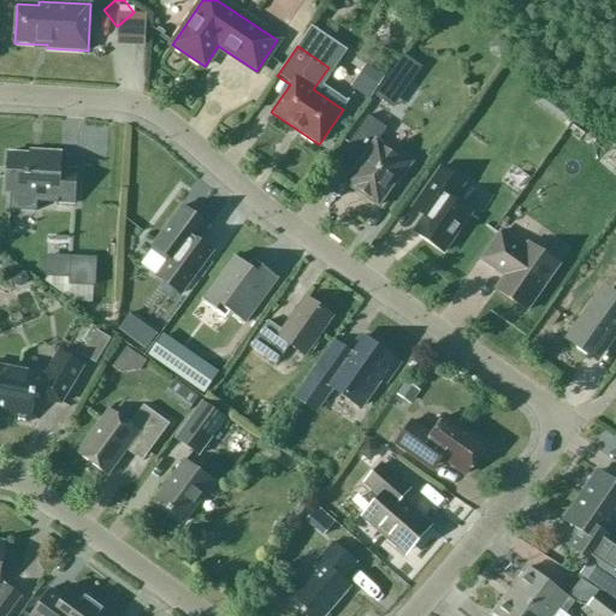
[(386,73),(401,83),(410,70),(396,60),(386,73)]
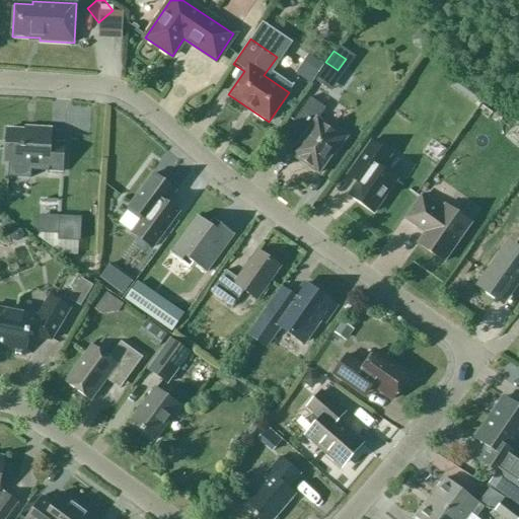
[(318,173),(332,153),(334,154),(346,137),(336,130),(335,131),(317,120),(325,108),(309,97),(283,136),(297,145),(291,154),(318,173)]
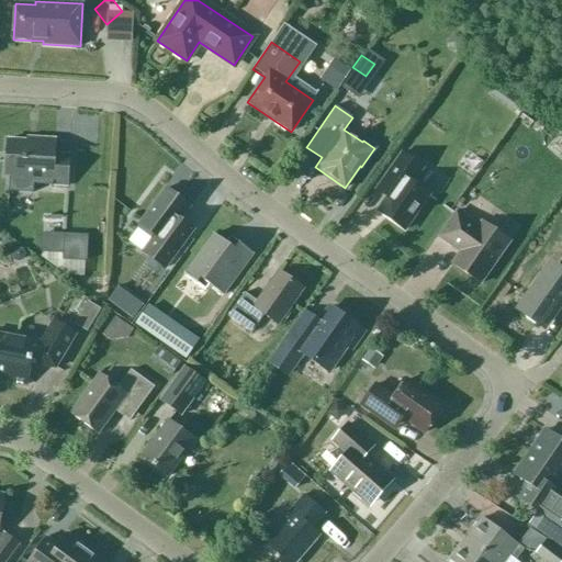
[(429,108),(430,121),(446,120),(446,108),(429,108)]
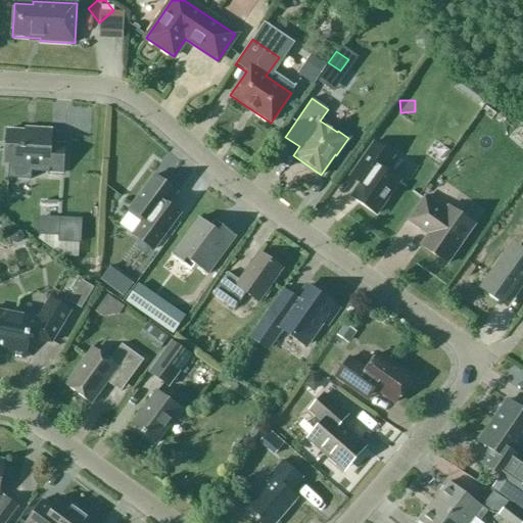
[(40,165),(39,172),(62,174),(63,145),(50,144),(51,131),(33,129),(33,132),(6,131),(4,163),(40,165)]
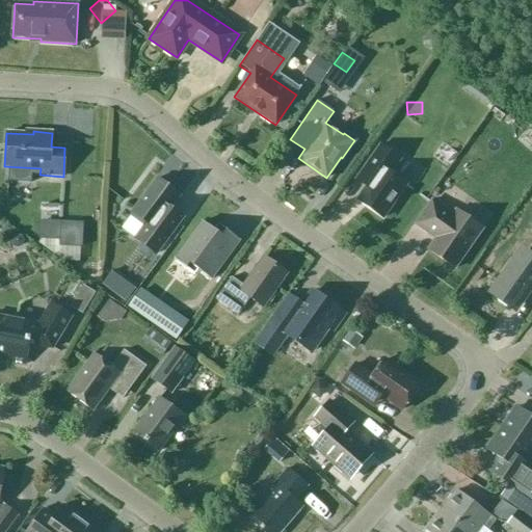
[(363,168),(374,177),(357,200),(382,218),(406,185),(391,174),(400,159),(379,144),(363,168)]
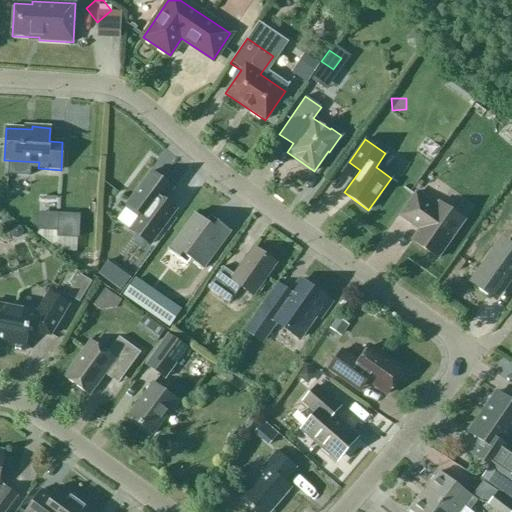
[(166,224),(154,215),(173,188),(151,172),(126,205),(141,215),(130,229),(150,244),(166,224)]
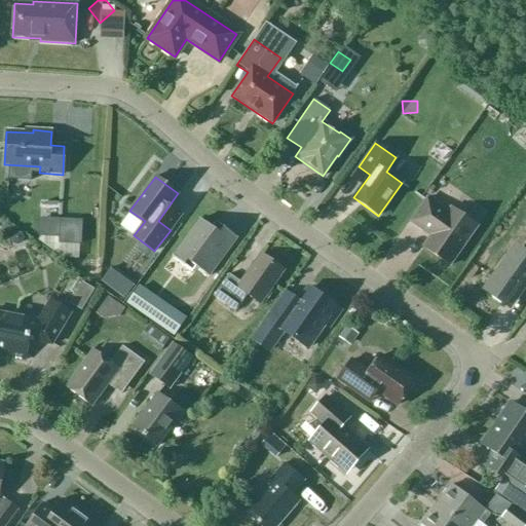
[(477,227),(450,208),(447,213),(426,198),(410,222),(430,236),(422,247),(450,266),(477,227)]
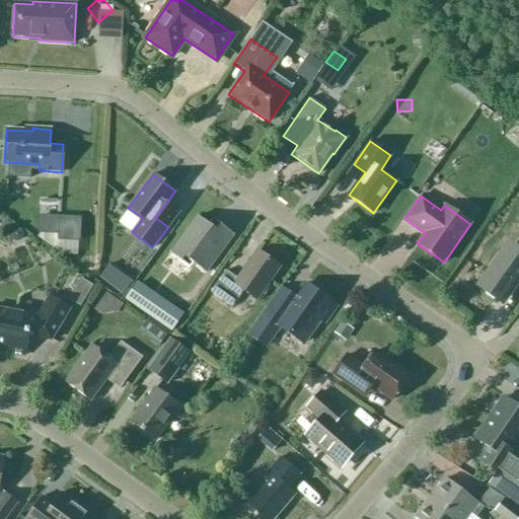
[(59,215),(58,240),(80,240),(80,215),(59,215)]
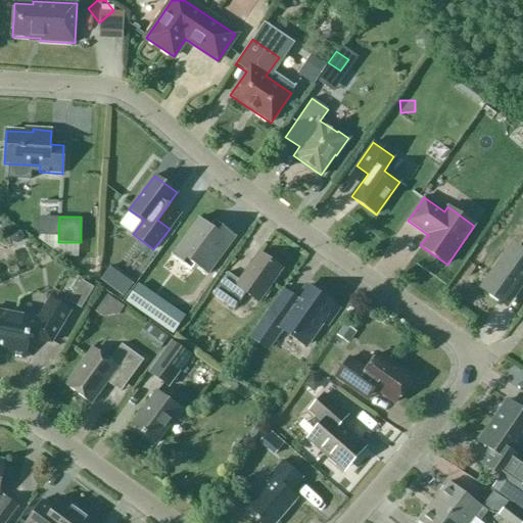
[(171,255),(191,271),(194,266),(207,275),(236,236),(215,221),(209,226),(198,218),(171,255)]
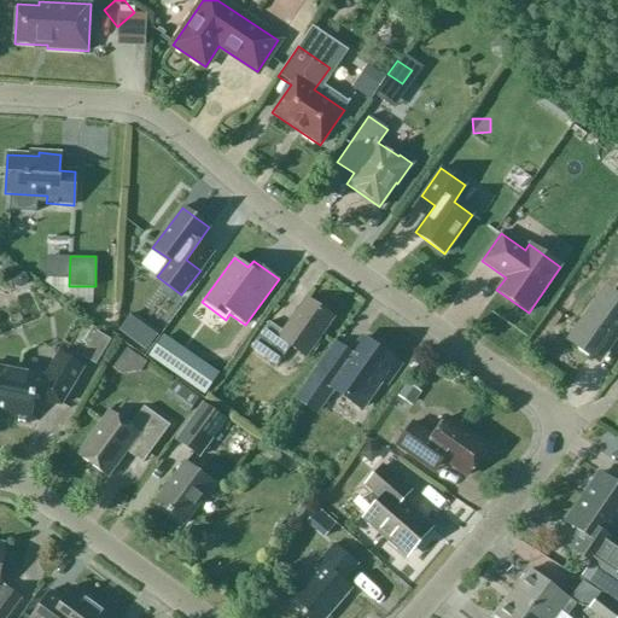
[(25,274),(21,272),(15,274),(12,280),(15,285),(21,287),(25,284),(27,279),(25,274)]
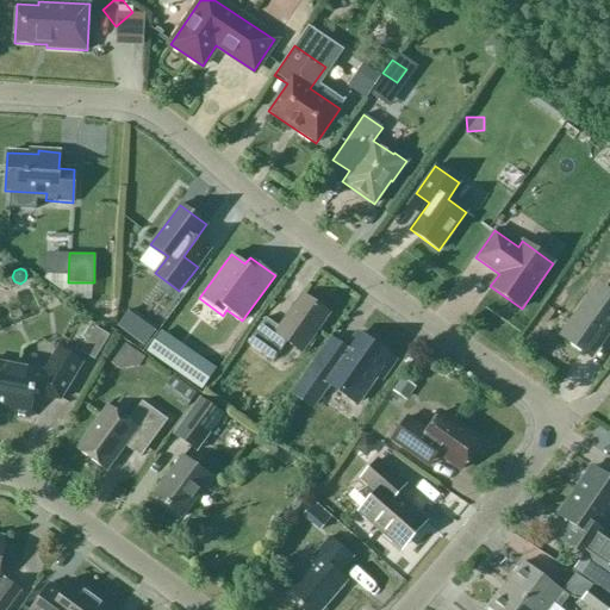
[(586,354),(595,343),(599,347),(609,330),(609,294),(602,288),(590,305),(586,302),(568,325),(573,328),(566,340),(586,354)]
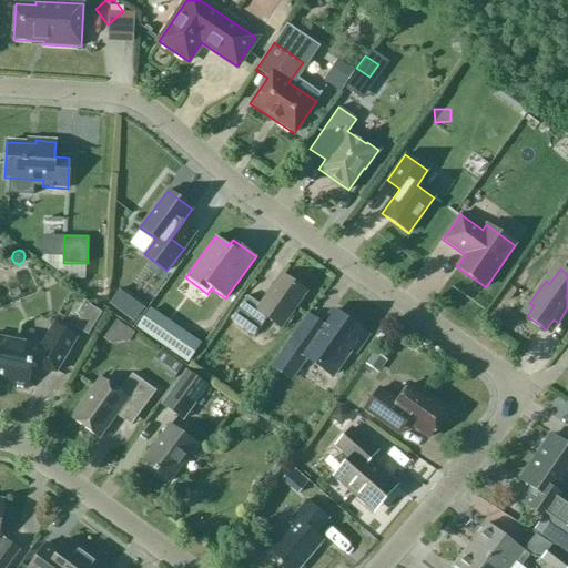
[(281,274),(259,305),(246,296),(230,320),(253,336),(266,318),(281,328),(306,293),(281,274)]
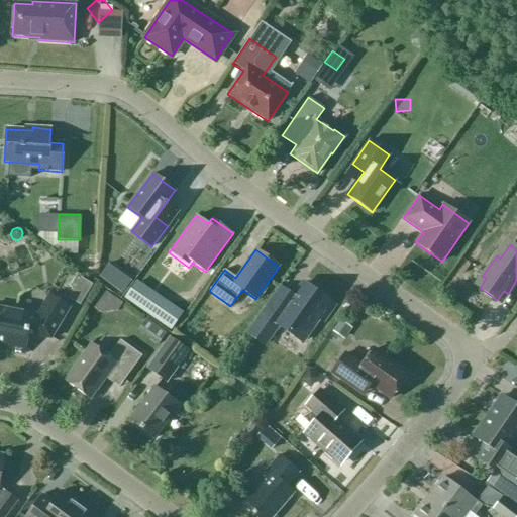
[(83,268),(96,269),(96,255),(83,255),(83,268)]
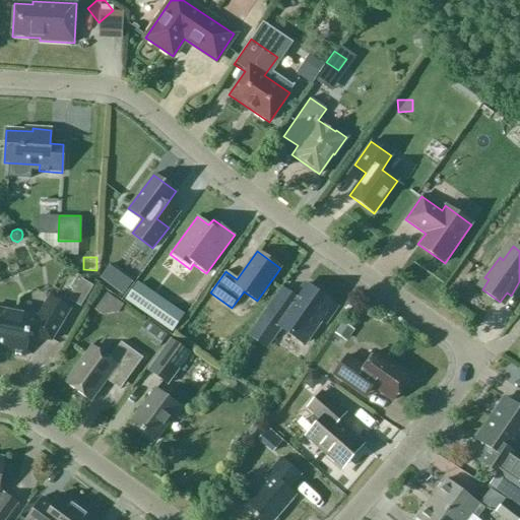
[(68,299),(79,306),(92,285),(80,278),(68,299)]
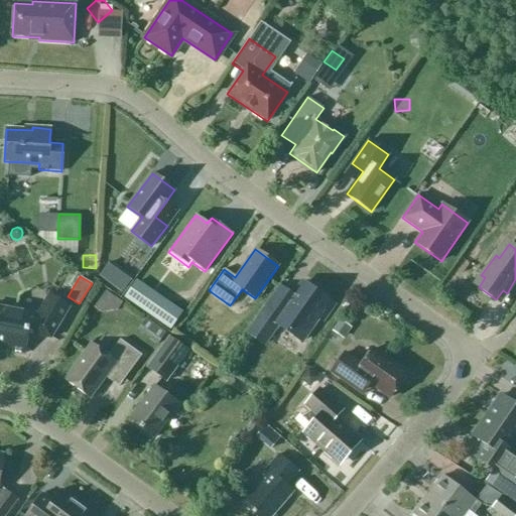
[(334,304),(302,282),(293,296),(280,287),(248,334),(263,345),(277,325),(301,342),(317,317),(321,320),(334,304)]
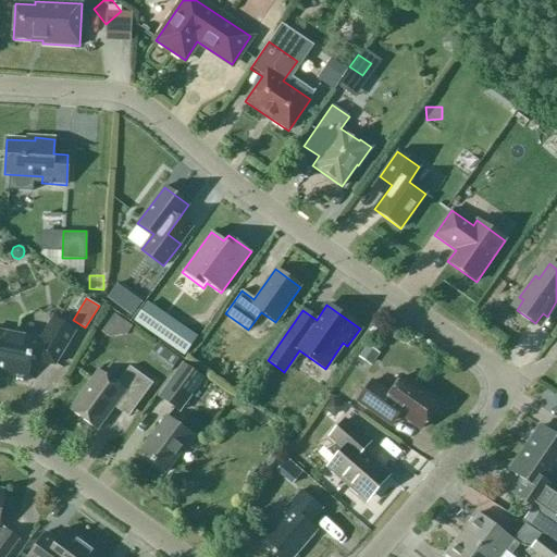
[(150,331),(183,354),(193,339),(160,317),(150,331)]
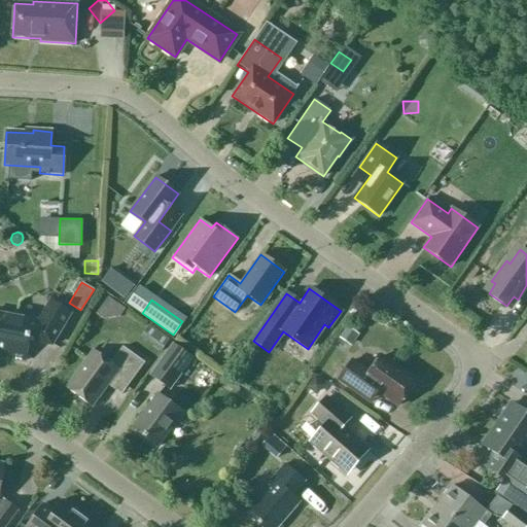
[(35,339),(36,337),(51,346),(71,313),(50,302),(38,321),(0,313),(0,350),(5,351),(4,357),(25,360),(29,338),(35,339)]
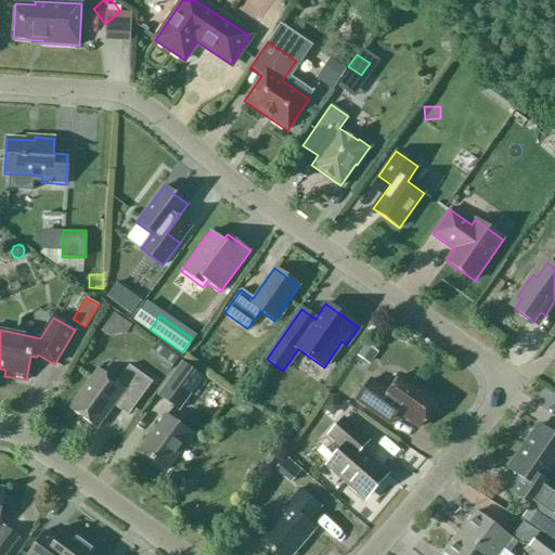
[(356,355),(369,364),(377,351),(364,343),(356,355)]
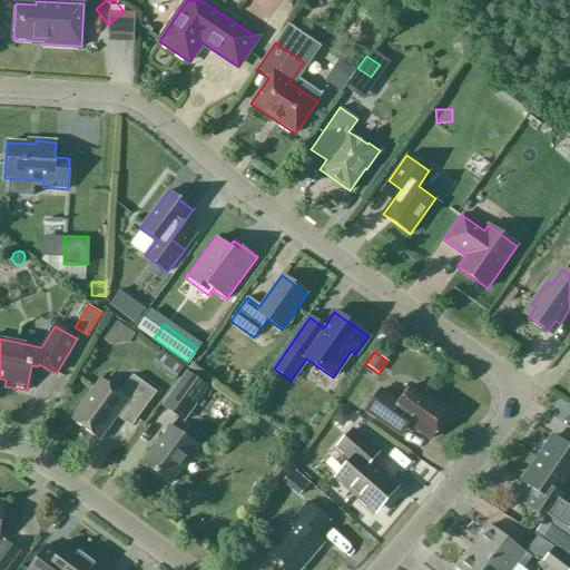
[(184,422),(208,387),(187,373),(163,406),(184,422)]
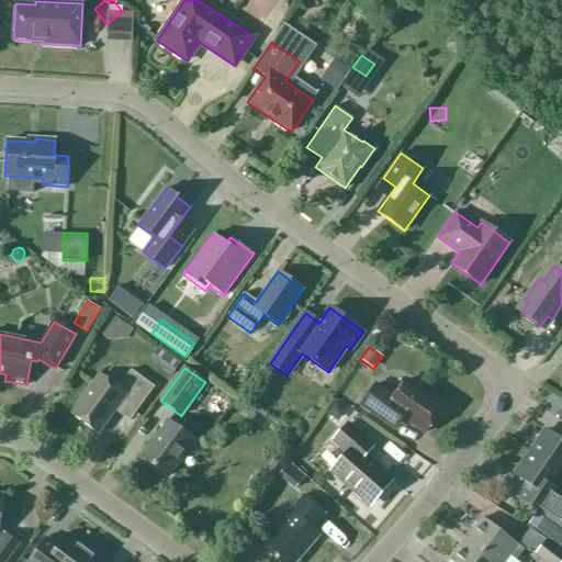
[(131,370),(117,388),(100,374),(71,414),(98,434),(120,403),(134,414),(154,388),(131,370)]
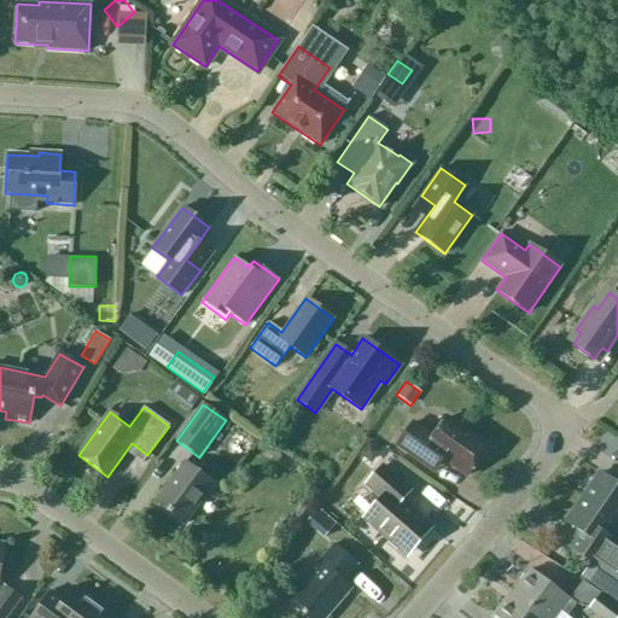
[(442,459),(466,476),(488,447),(447,418),(433,437),(413,423),(396,447),(432,473),(442,459)]
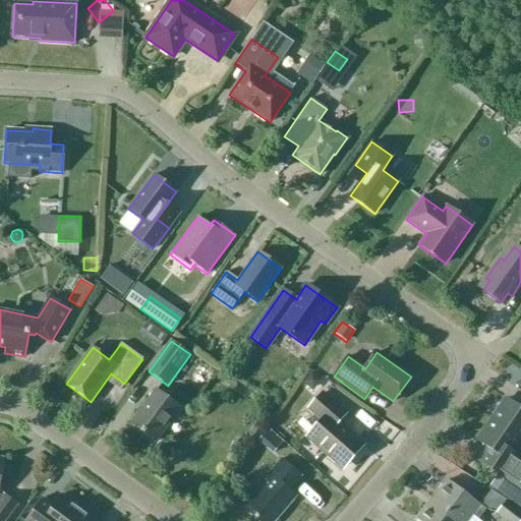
[(156,390),(130,424),(155,443),(180,407),(156,390)]
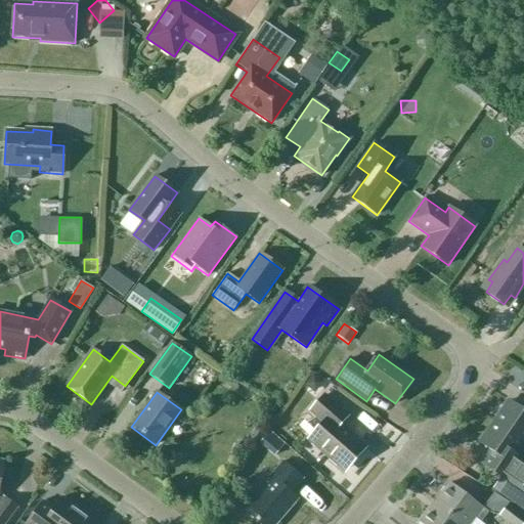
[(339,426),(347,417),(323,395),(310,411),(323,423),(309,439),(341,468),(360,445),(339,426)]
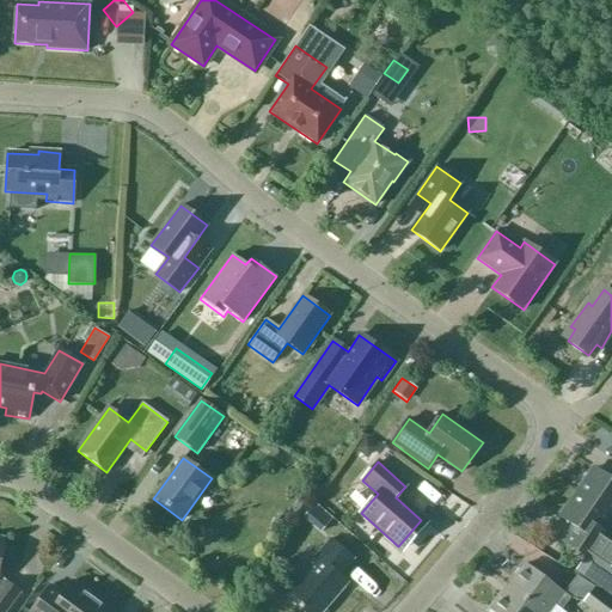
[(611,516),(611,481),(594,467),(576,493),(611,516)]
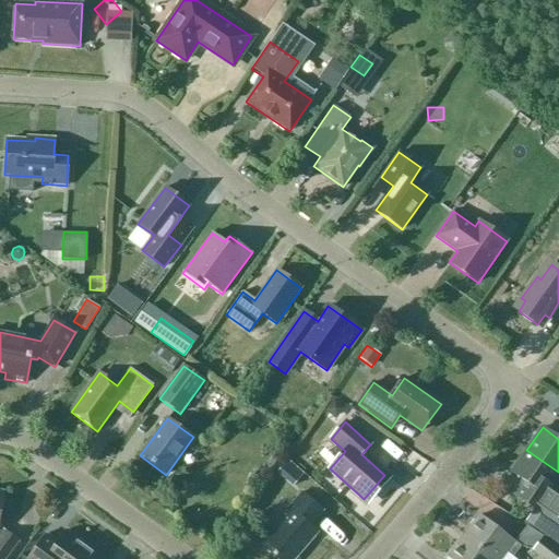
[(558,524),(558,491),(550,487),(558,474),(558,472),(526,450),(511,473),(543,495),(533,509),(558,526),(558,524)]
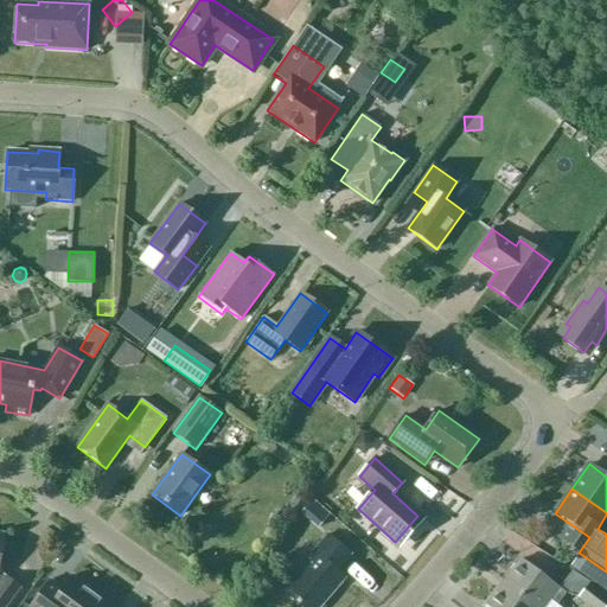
[(305,516),(317,524),(324,516),(313,506),(305,516)]
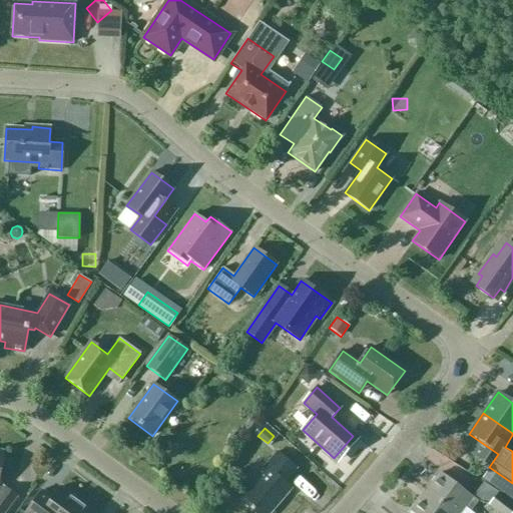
[(0,512),(4,512),(17,496),(5,488),(4,489),(0,486),(0,477),(4,452),(0,450),(0,512)]
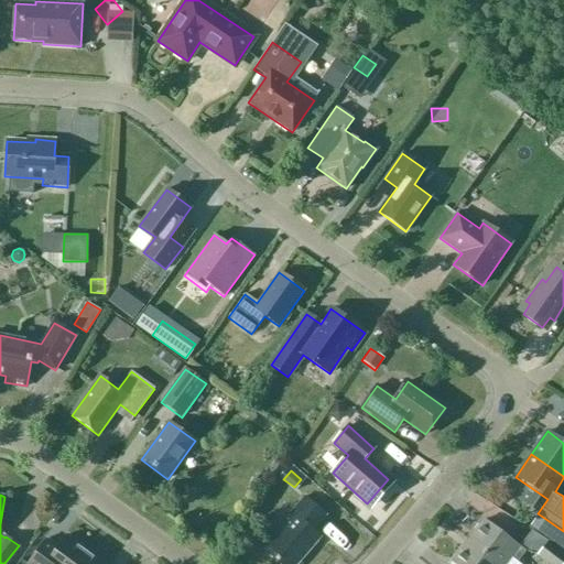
[(297,563),(321,538),(312,531),(325,516),(303,497),(290,513),(293,516),(263,550),(279,563),(297,563)]
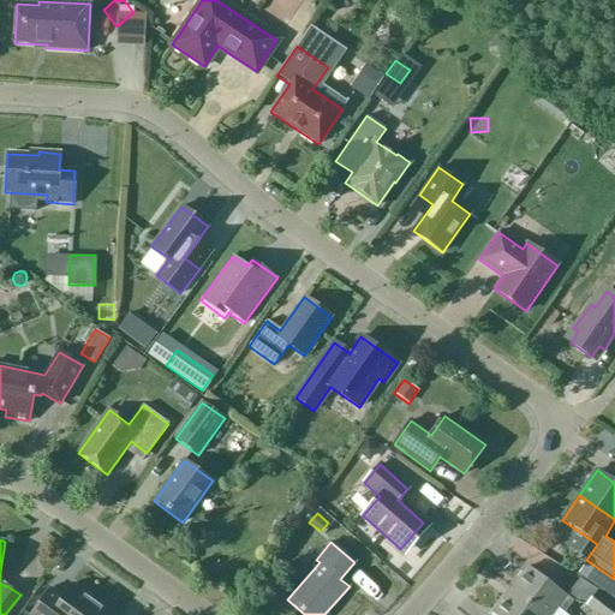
[(525,569),(509,590),(542,614),(551,614),(557,608),(565,614),(573,602),(584,604),(597,614),(613,614),(614,613),(614,604),(574,575),(561,592),(532,571),(527,567),(525,569)]
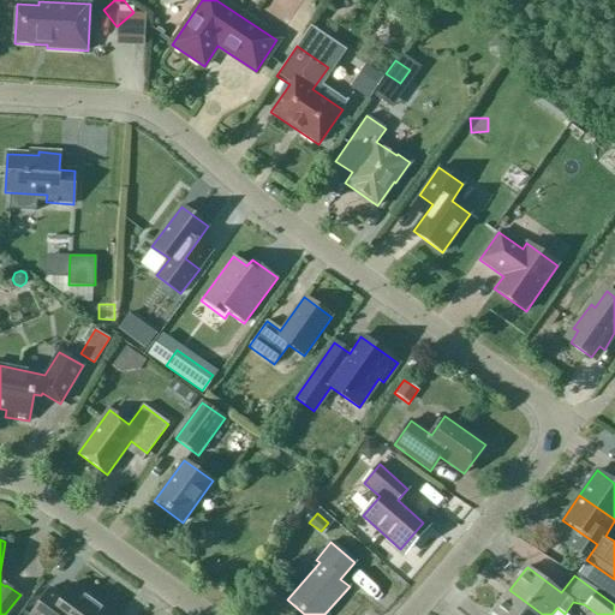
[(83,614),(95,601),(72,584),(64,596),(52,587),(30,614),(83,614)]
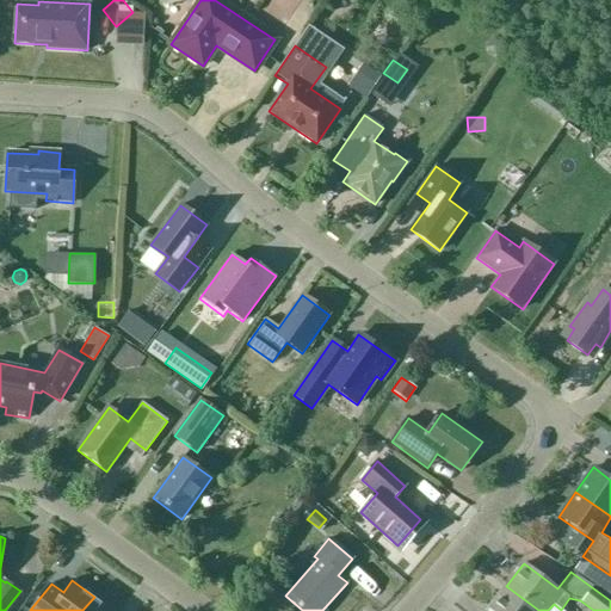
[(538,610),(506,586),(491,606),(488,610),(491,610),(538,610)]
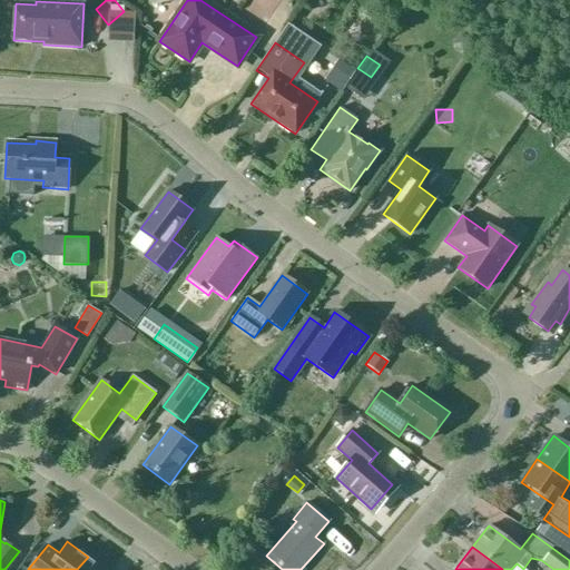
[(77,569),(106,569),(88,557),(77,569)]
